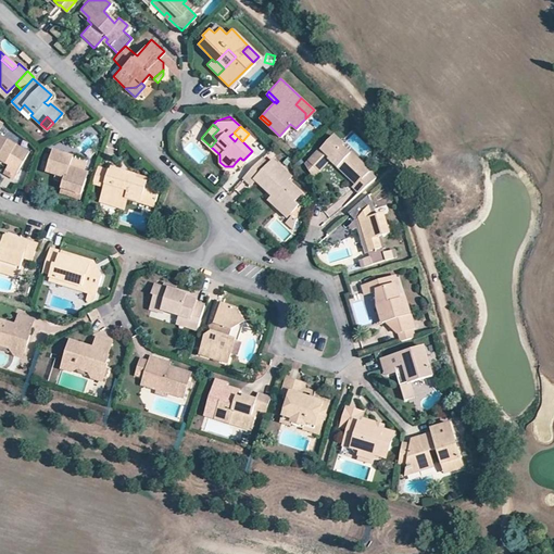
[(0,153),(10,160),(8,164),(3,172),(12,177),(26,151),(0,137),(0,134),(0,153)]
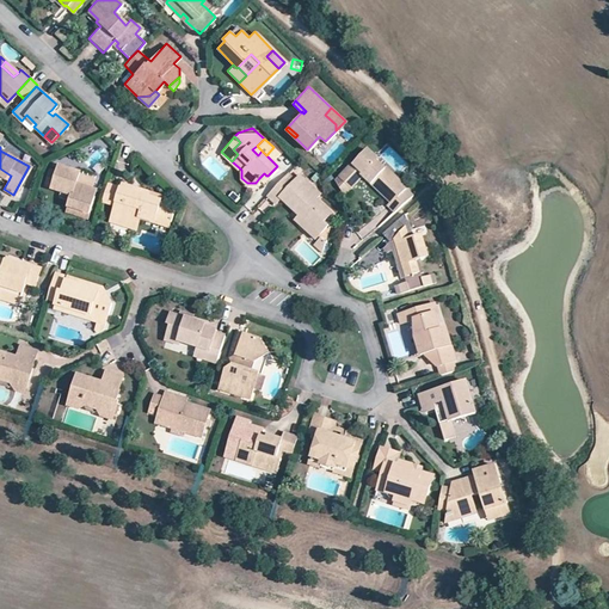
[(394,196),(389,201),(387,204),(393,210),(411,194),(397,180),(399,179),(383,165),(382,167),(374,159),(376,158),(365,148),(352,162),(351,161),(334,179),(343,192),(361,173),(364,170),(380,184),(382,180),(389,188),(387,190),(394,196)]
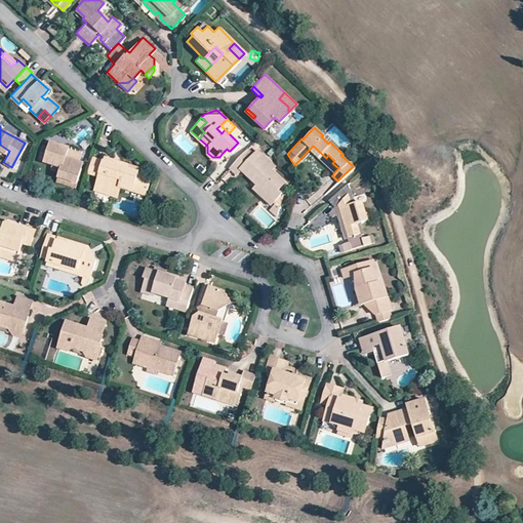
[(74,158),(77,159),(80,151),(67,147),(68,145),(50,139),(48,146),(41,144),(37,157),(44,159),(45,155),(52,157),(51,163),(61,165),(59,169),(57,174),(76,180),(80,165),(73,163),(74,158)]
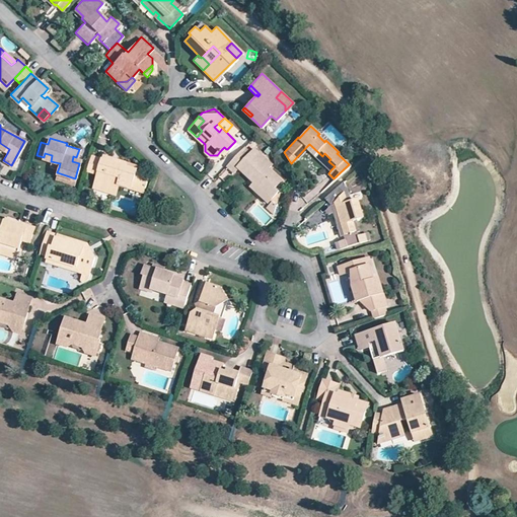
[(0,148),(7,153),(9,149),(0,143),(0,148)]
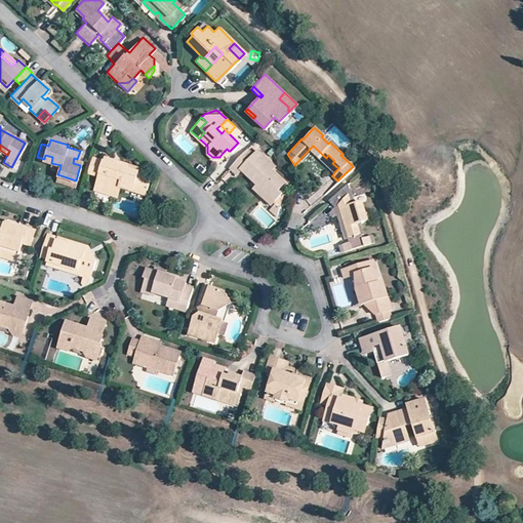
[(310,149),(334,172),(338,168),(332,163),(334,161),(328,155),(326,158),(313,146),(310,149)]
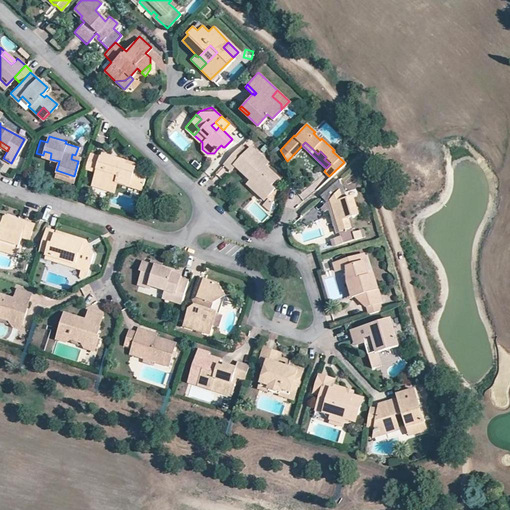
[(250,178),(267,194),(272,188),(268,184),(274,178),(261,166),(267,160),(250,145),(246,150),(239,143),(223,161),(230,168),(234,164),(250,178)]
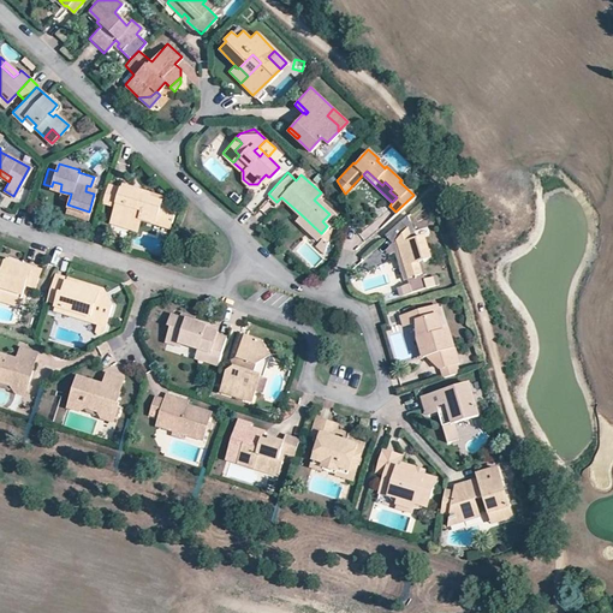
[(136,192),(123,188),(107,183),(102,200),(115,203),(112,214),(137,222),(140,216),(141,210),(155,215),(158,207),(160,198),(146,195),(147,190),(137,186),(136,192)]
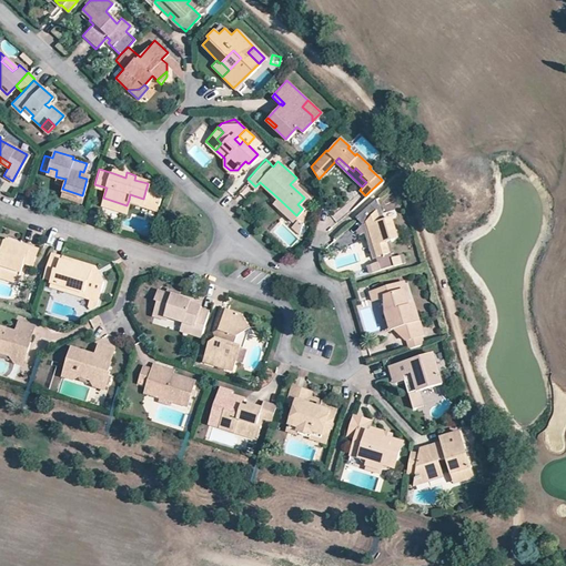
[(81,200),(82,195),(62,189),(61,194),(81,200)]
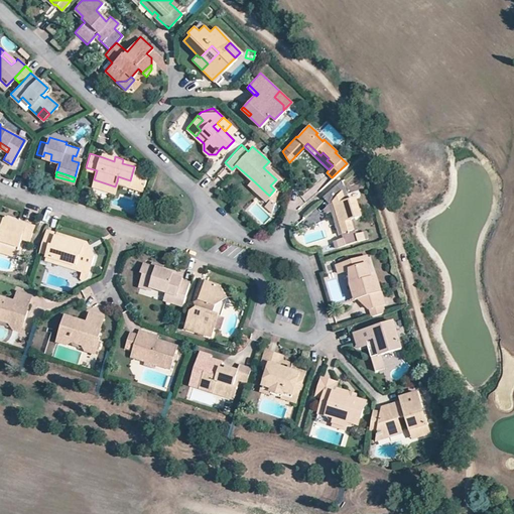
[(135,174),(132,173),(130,180),(118,176),(117,181),(138,187),(140,181),(134,179),(135,174)]
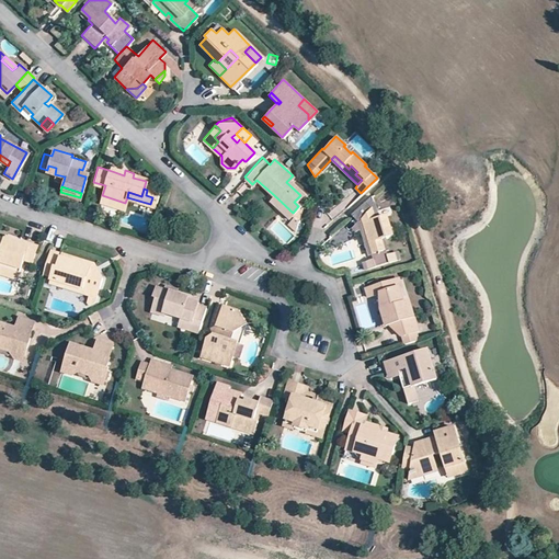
[(377,217),(371,194),(350,213),(352,223),(346,226),(348,229),(356,229),(363,253),(365,253),(366,254),(379,251),(379,249),(381,248),(378,238),(392,234),(389,224),(387,225),(385,215),(377,217)]
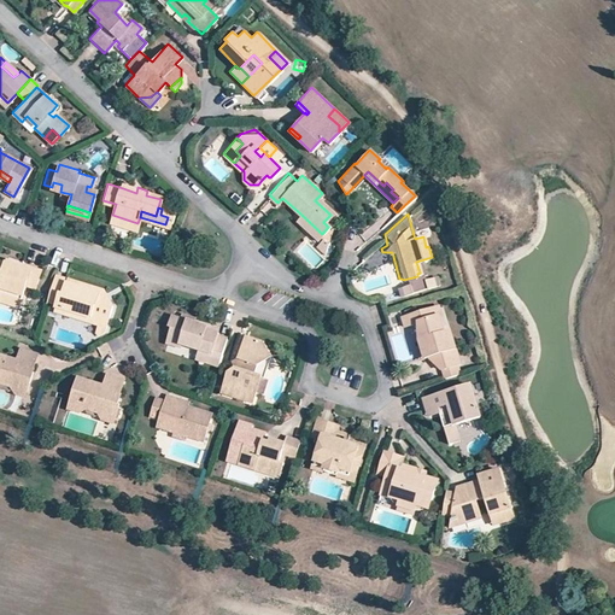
[(135,229),(138,223),(112,215),(110,221),(135,229)]
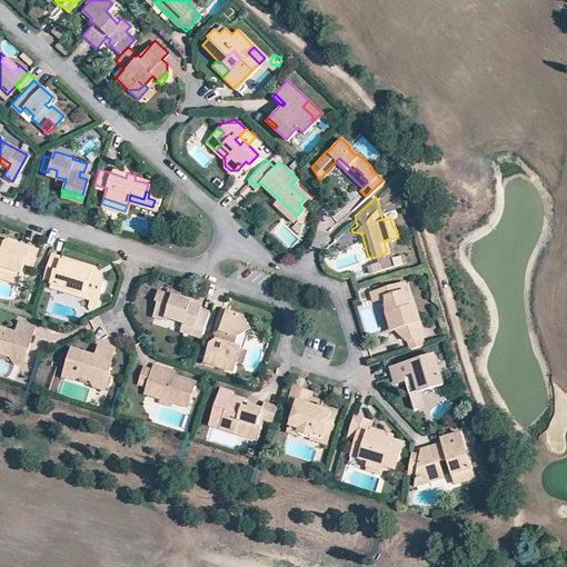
[(292,220),(297,216),(278,198),(274,202),(292,220)]
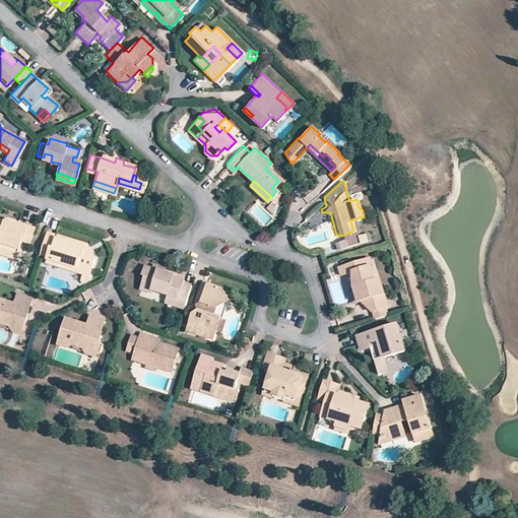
[(276,203),(272,200),(266,206),(272,212),(276,203)]
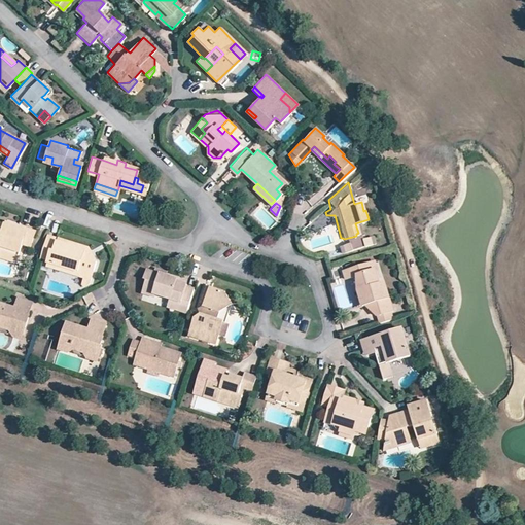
[(9,247),(19,250),(21,242),(28,244),(33,229),(16,223),(15,226),(3,222),(0,221),(0,246),(8,249),(9,247)]
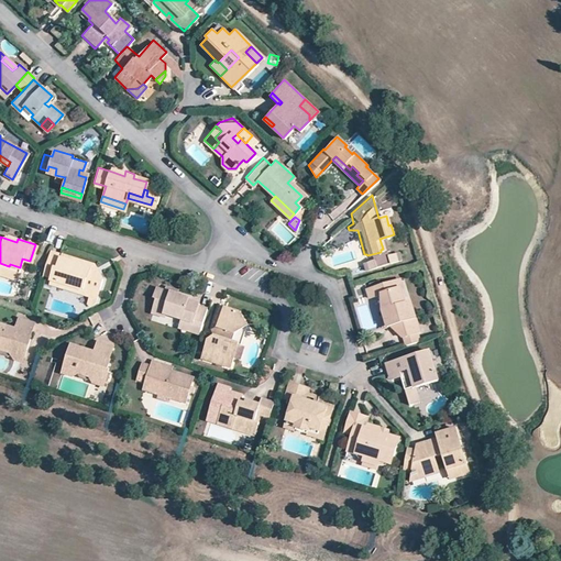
[(87,295),(95,297),(101,277),(97,270),(90,274),(88,270),(88,265),(61,257),(62,253),(50,250),(43,270),(52,272),(51,276),(55,277),(54,279),(56,285),(69,289),(74,286),(77,276),(79,273),(83,274),(83,278),(79,292),(87,295)]
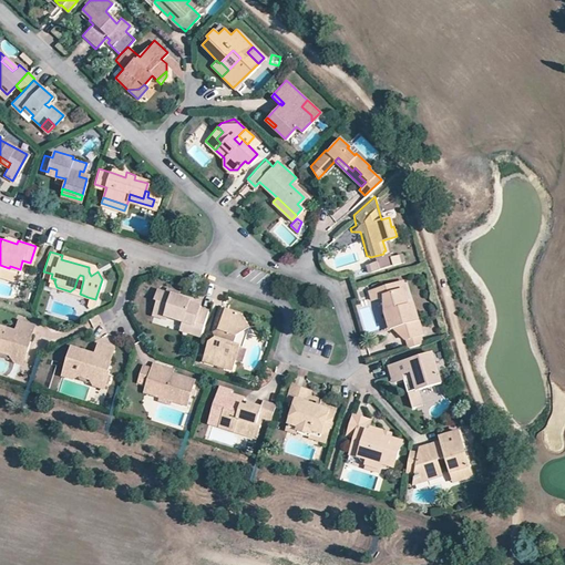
[(383,254),(370,257),(372,265),(361,268),(363,275),(375,271),(388,267),(386,260),(383,254)]
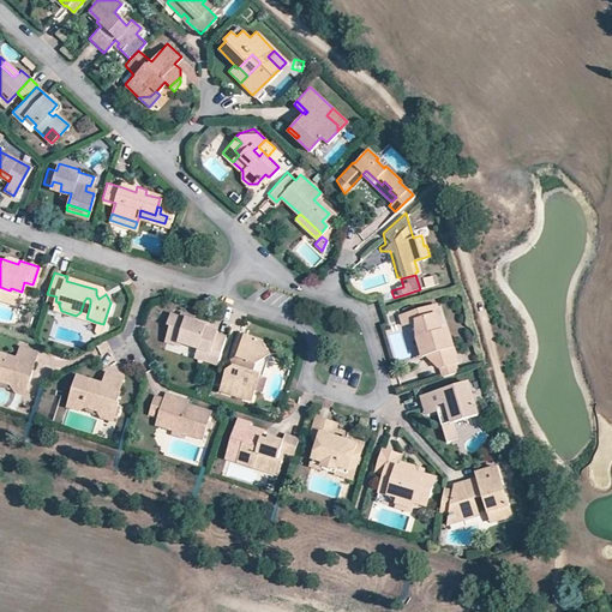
[(102,287),(67,276),(66,281),(96,289),(96,294),(99,299),(106,294),(102,287)]
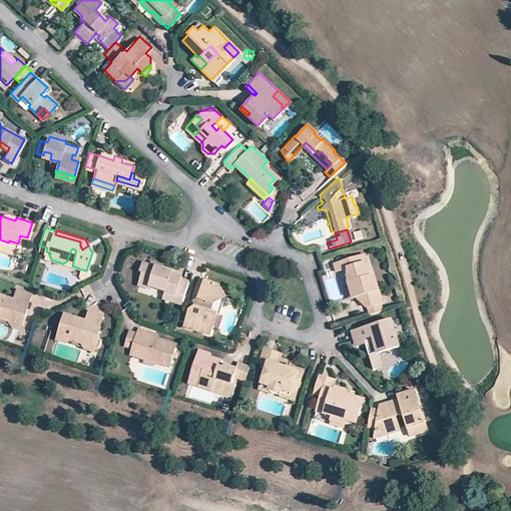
[(349,235),(351,241),(361,238),(359,232),(349,235)]
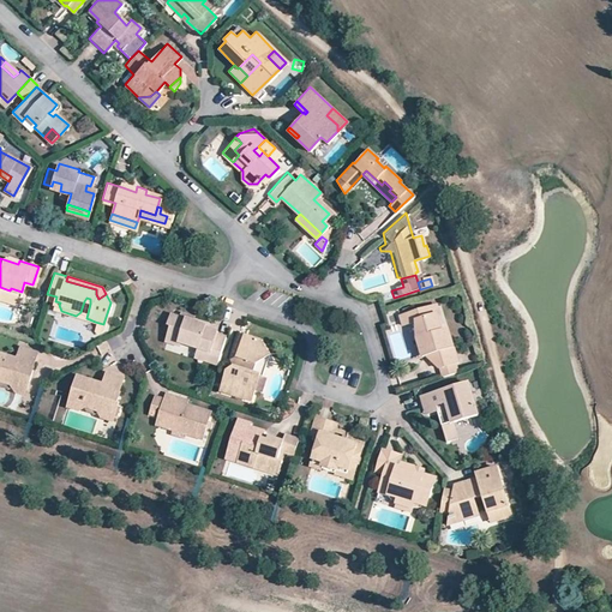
[(0,298),(17,304),(22,292),(11,288),(10,291),(0,287),(0,298)]
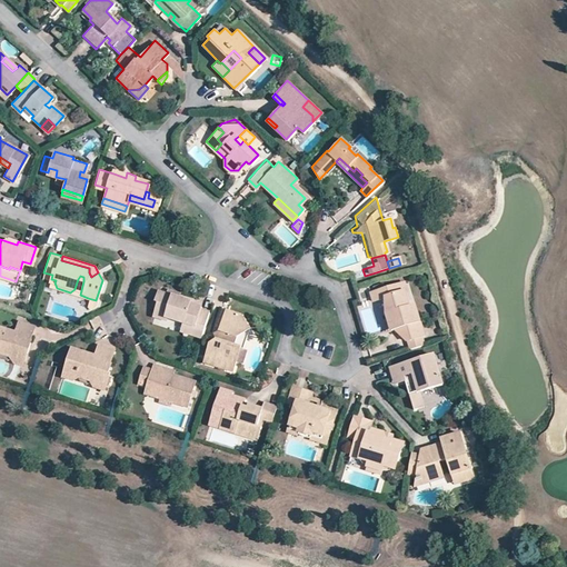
[(70,292),(80,295),(83,281),(83,277),(80,276),(78,279),(75,289),(70,292)]
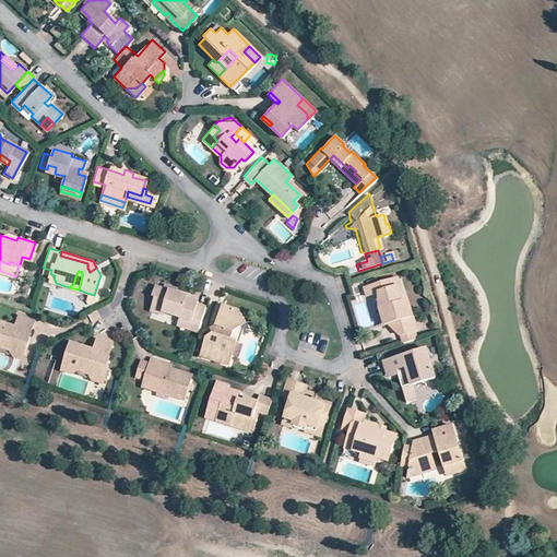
[(395,276),(388,279),(390,286),(398,293),(400,292),(395,276)]
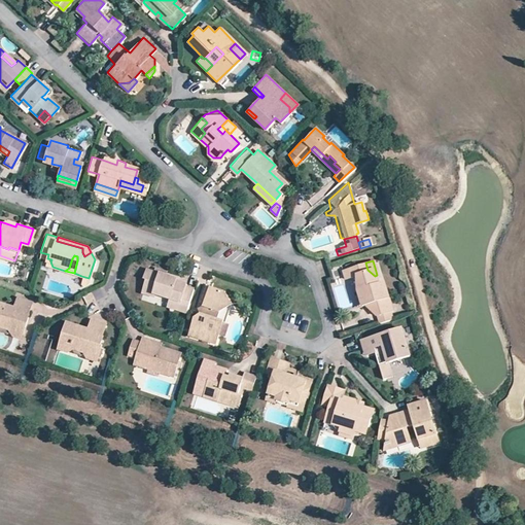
[(376,314),(389,310),(391,309),(386,291),(378,284),(376,277),(375,276),(368,270),(365,263),(341,270),(344,278),(355,274),(359,288),(356,289),(358,296),(364,294),(366,301),(365,303),(369,305),(368,308),(375,315),(376,314)]
